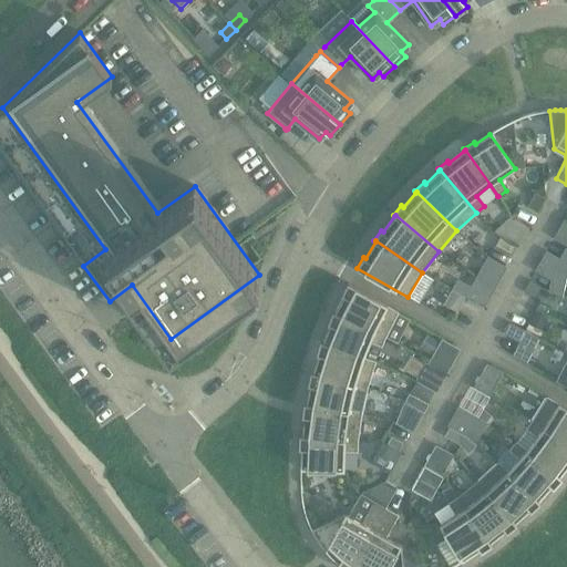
[(399,312),(350,285),(348,284),(342,295),(343,296),(334,312),(334,313),(385,337),(399,312)]
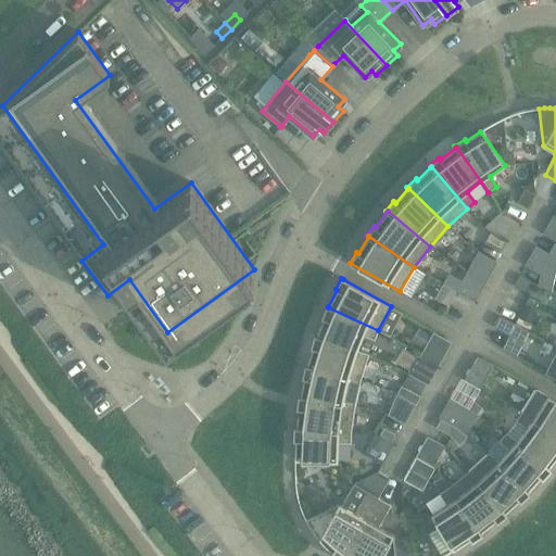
[(378,330),(328,307),(328,306),(327,305),(321,317),(324,318),(316,336),(316,337),(368,355),(368,354),(356,350),(363,335),(375,340),(378,330)]
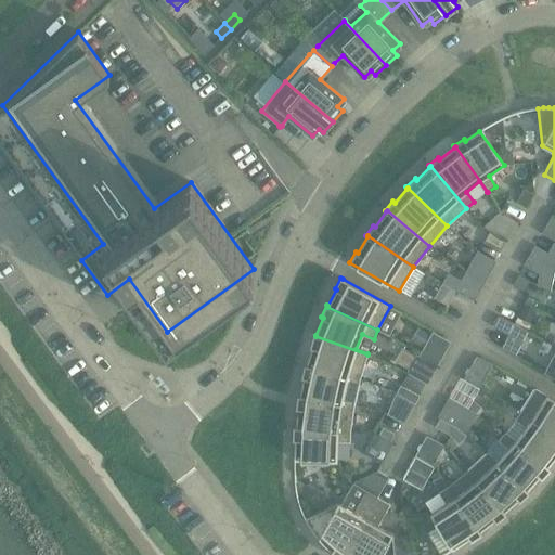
[(360,379),(368,355),(315,336),(315,335),(314,334),(310,346),(312,347),(307,364),(307,365),(360,379)]
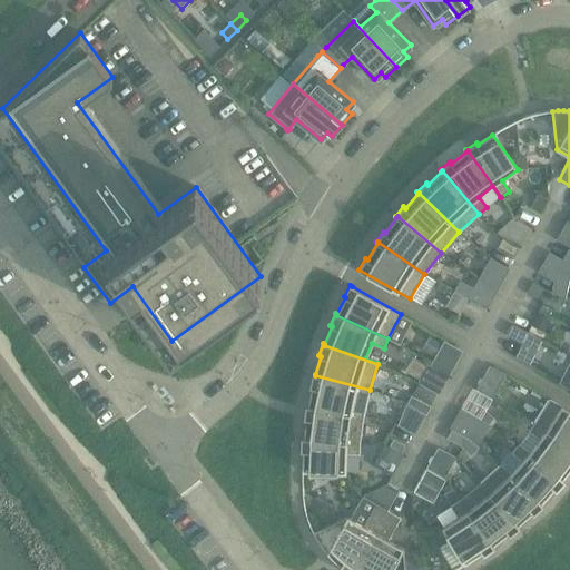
[(569,361),(559,383),(569,389),(569,361)]
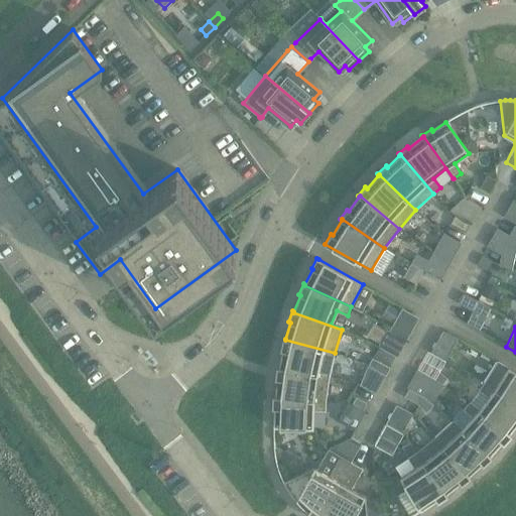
[(330,377),(335,353),(285,340),(285,339),(283,339),(281,350),(282,351),(278,368),(278,369),(330,377)]
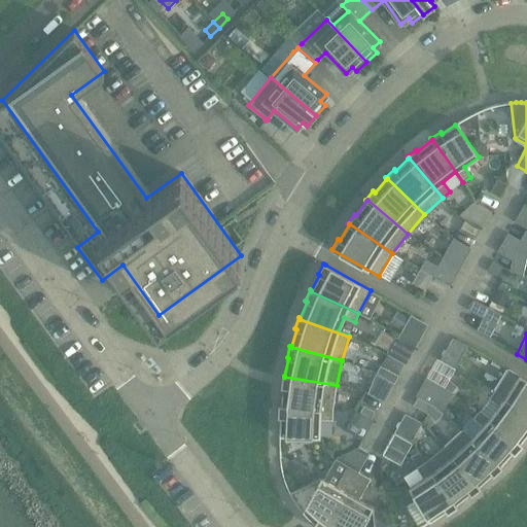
[(526,379),(508,369),(495,390),(526,413),(526,379)]
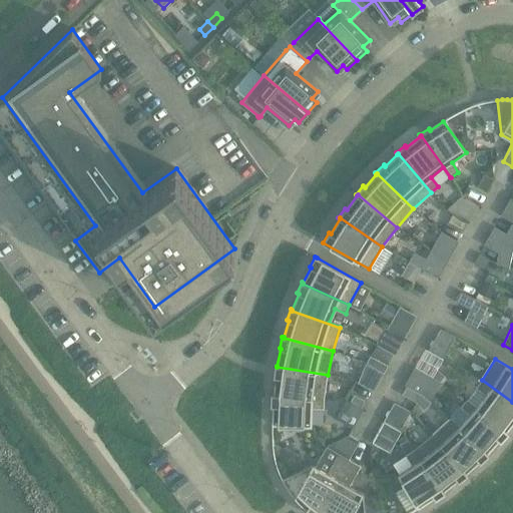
[(324,400),(328,375),(277,367),(277,366),(276,365),(274,377),(276,377),(274,394),(274,395),(324,400)]
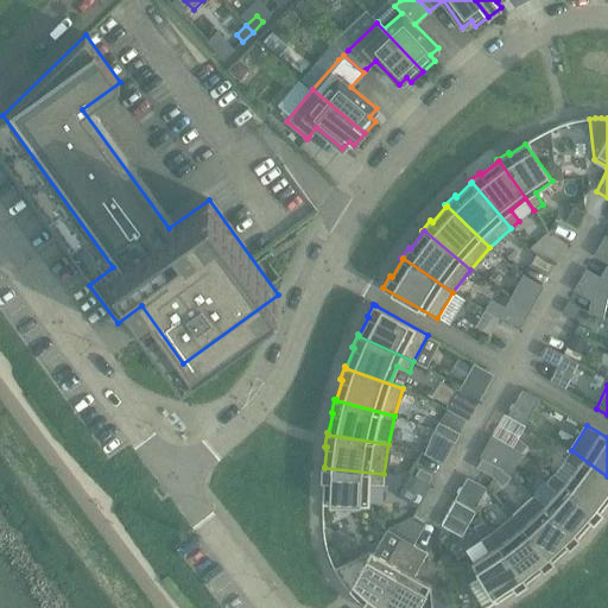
[(607,476),(571,450),(564,460),(576,468),(565,482),(553,473),(553,474),(600,512),(601,512),(607,501),(607,476)]
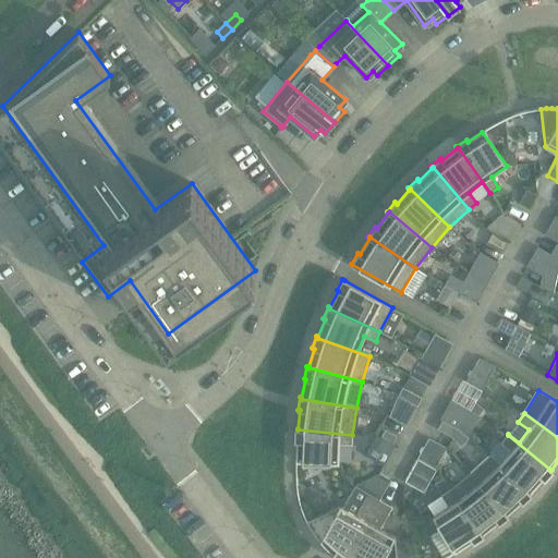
[(338,462),(339,444),(352,445),(352,435),(298,429),(298,428),(295,428),(294,441),(296,441),(295,462),(338,462)]
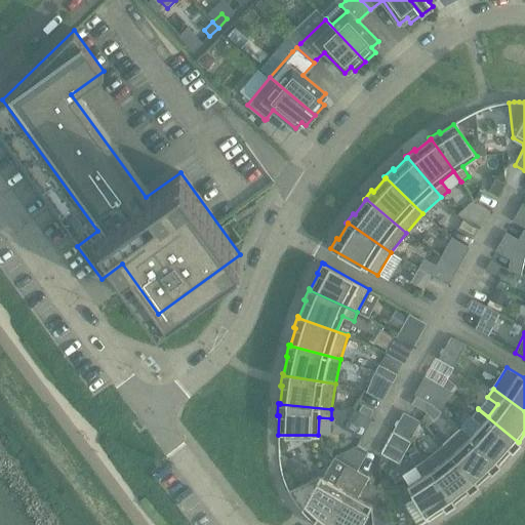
[(518,442),(478,409),(472,416),(481,425),(471,436),(461,428),(460,428),(498,465),(499,463),(511,450),(512,451),(520,443),(519,442),(518,442)]
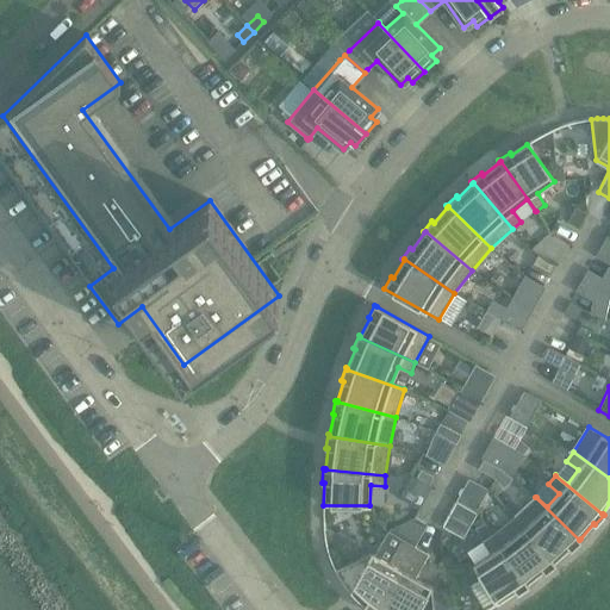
[(579,540),(535,497),(515,517),(554,564),(554,562),(570,548),(571,549),(582,540),(580,539),(579,540)]
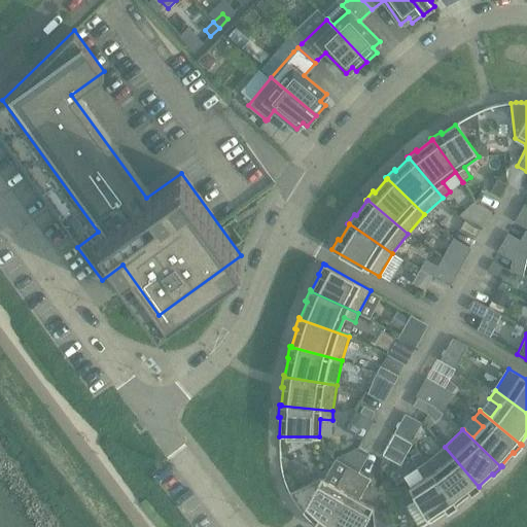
[(407,454),(412,445),(395,434),(389,445),(407,454)]
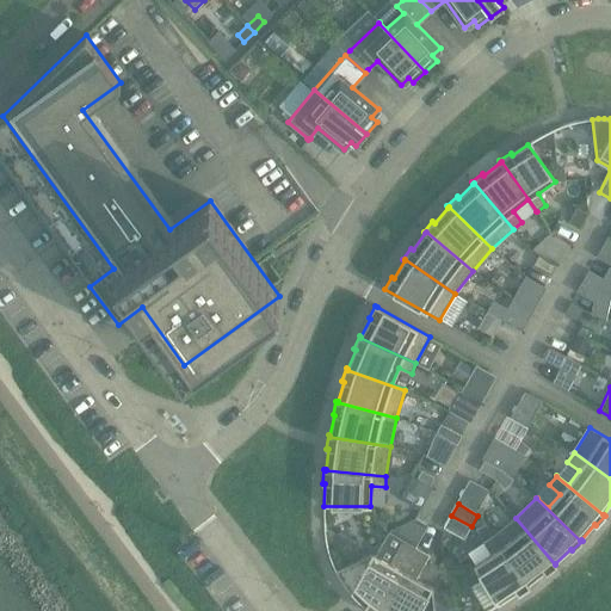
[(464,538),(471,526),(451,516),(445,528),(464,538)]
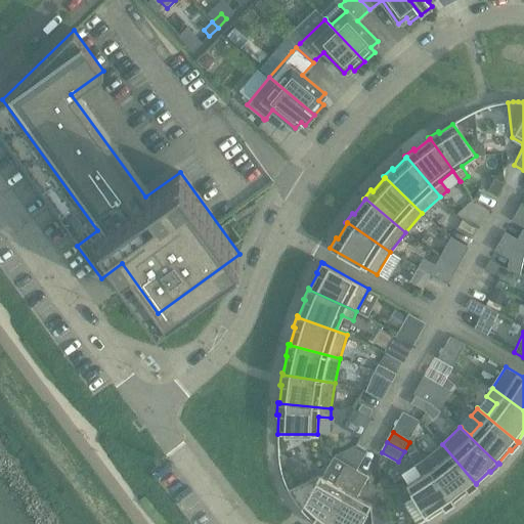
[(476,484),(442,444),(422,460),(452,503),(453,501),(468,490),(469,491),(478,484),(476,483),(476,484)]
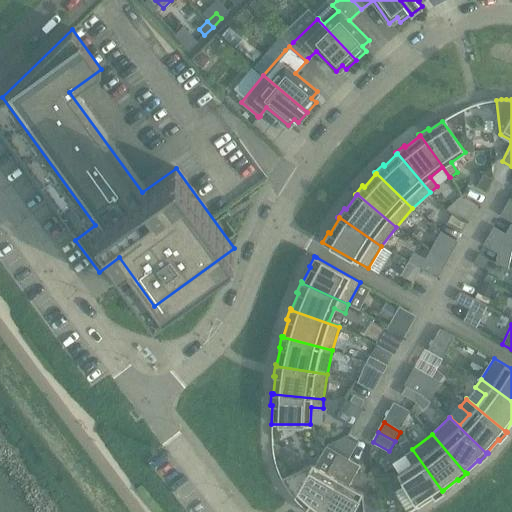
[(305,511),(307,511),(317,511),(348,458),(326,446),(315,465),(312,464),(281,478),(284,483),(286,487),(289,491),(291,494),(294,497),(297,500),(301,504),(306,508),(305,511)]
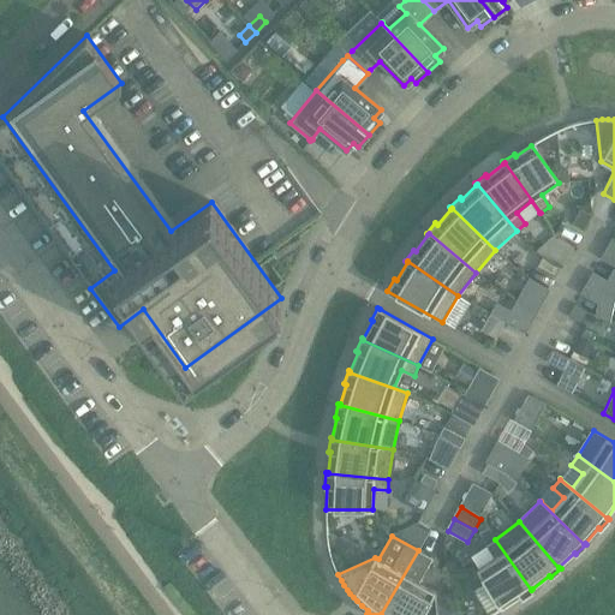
[(531,590),(495,539),(487,545),(494,557),(477,568),(501,609),(520,596),(521,598),(533,590),(532,589),(531,590)]
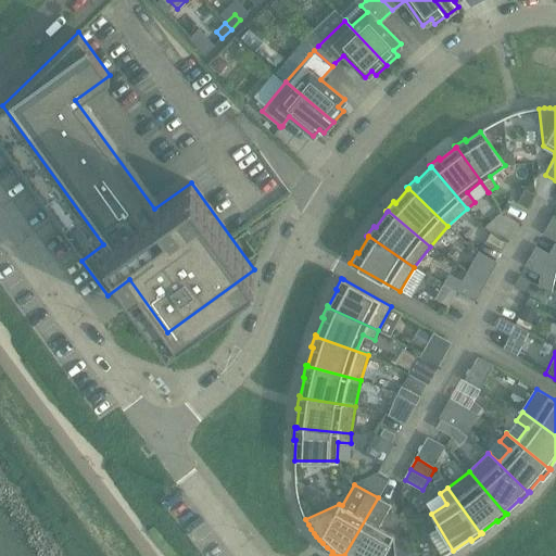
[(395,555),(393,534),(379,526),(391,505),(378,497),(344,555),(395,555)]
